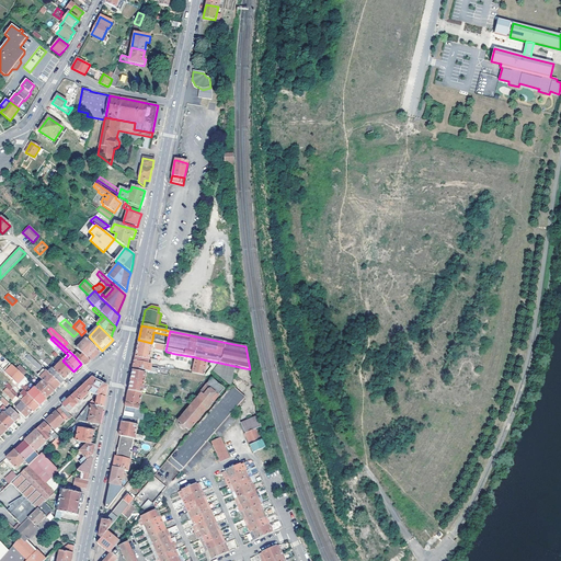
[(96,350),(82,336),(79,340),(81,343),(76,350),(82,355),(87,359),(89,363),(90,362),(94,357),(96,356),(93,353),(96,350)]
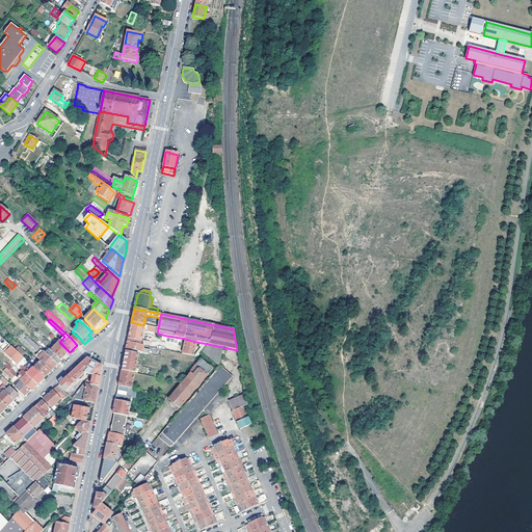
[(56,335),(59,333),(47,321),(45,323),(56,335)]
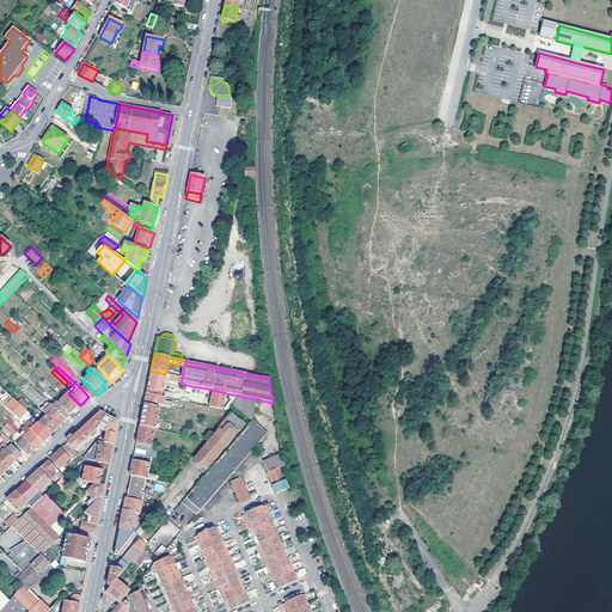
[(165,374),(151,371),(150,374),(147,390),(146,395),(161,398),(163,393),(165,377),(166,378),(166,380),(181,383),(182,378),(165,374)]
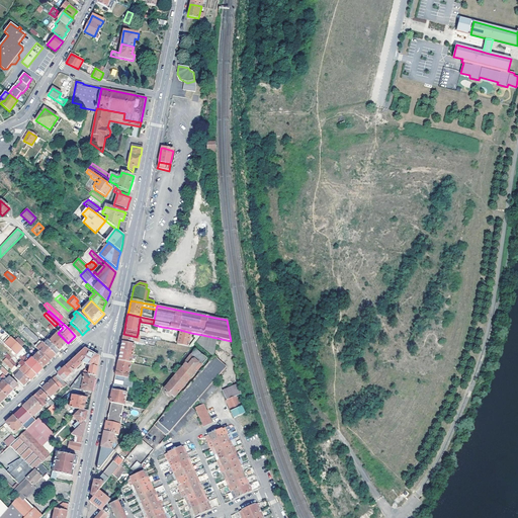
[(75,336),(78,339),(80,337),(82,335),(80,332),(76,328),(74,330),(71,327),(69,329),(75,336)]
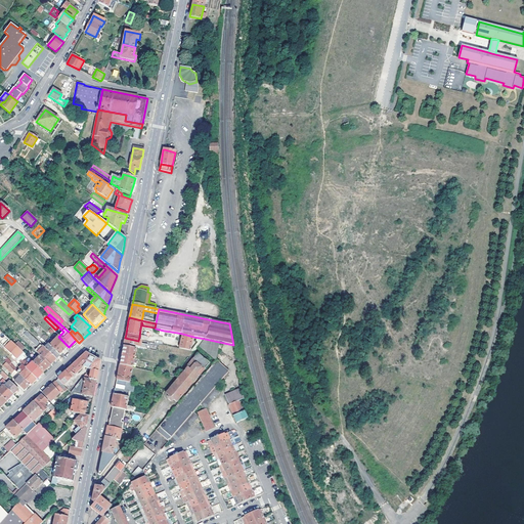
[(177,333),(164,331),(163,333),(163,337),(175,340),(177,333)]
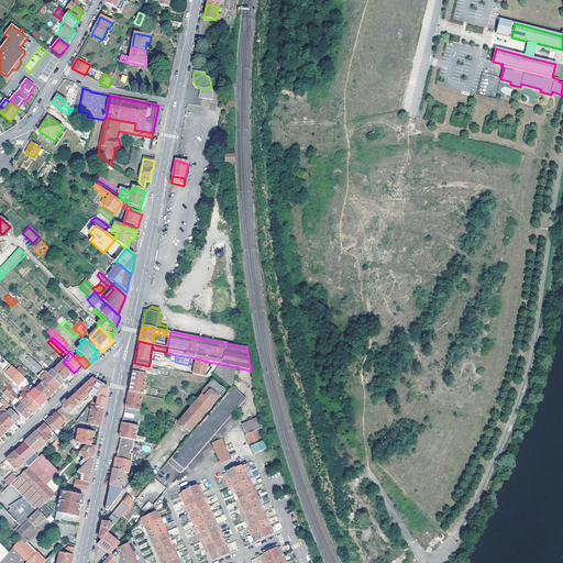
[(42,368),(29,356),(25,360),(35,370),(39,373),(42,368)]
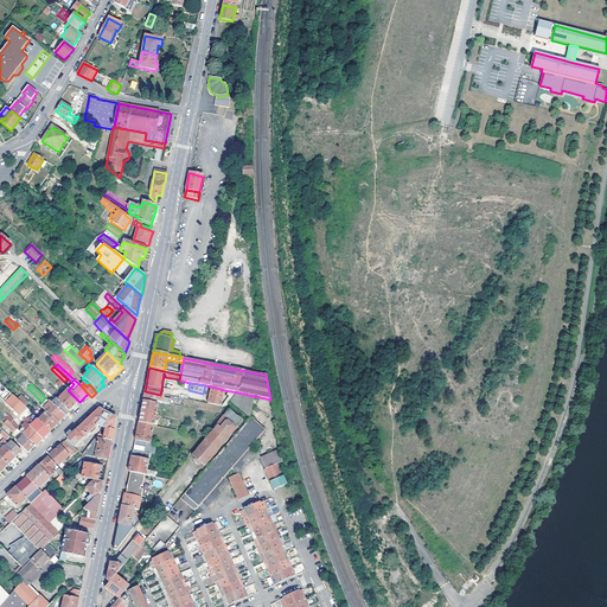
[(208,404),(221,407),(224,390),(211,387),(208,404)]
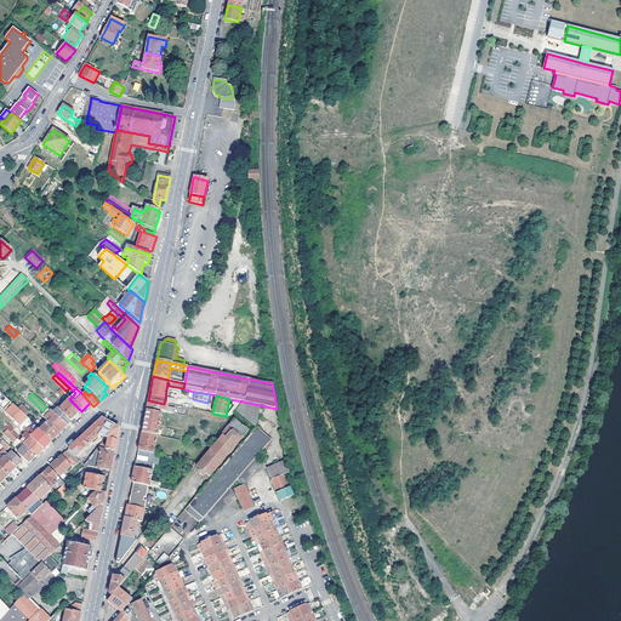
[(81,411),(69,399),(58,410),(70,422),(77,415),(81,411)]
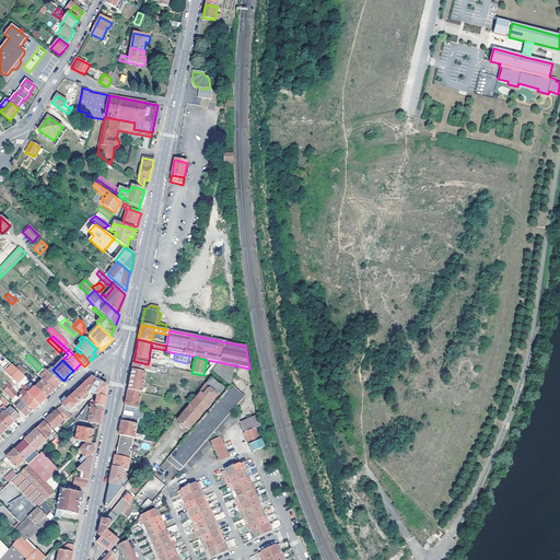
[(150,368),(151,364),(148,364),(133,361),(133,364),(132,369),(156,373),(158,369),(150,368)]
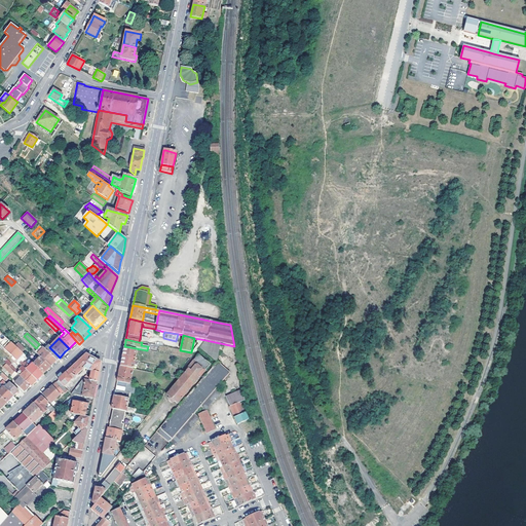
[(14,347),(12,344),(8,349),(19,361),(23,357),(22,354),(22,353),(21,353),(14,347)]
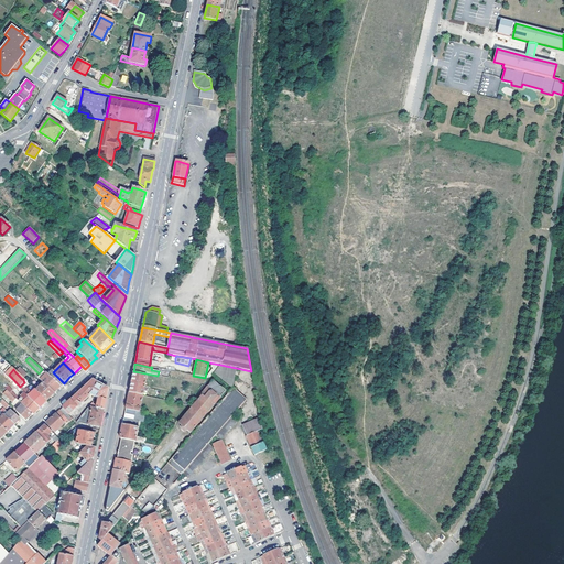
[(19,369),(15,372),(22,379),(25,376),(19,369)]
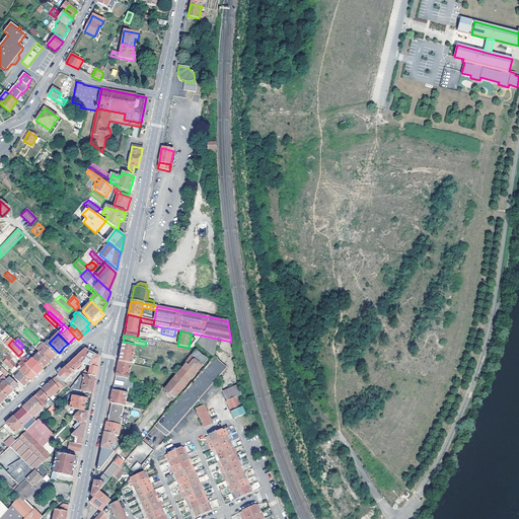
[(57,355),(59,353),(49,343),(48,342),(46,345),(45,344),(44,345),(55,357),(57,355)]
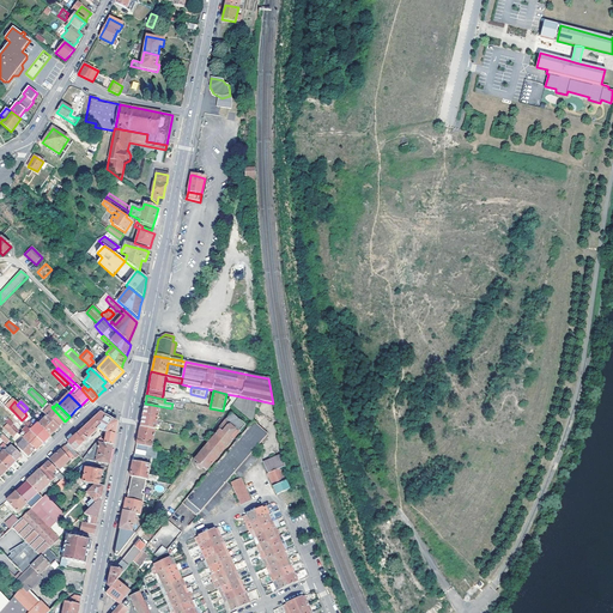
[(52,407),(50,406),(43,414),(47,418),(58,429),(59,429),(62,424),(65,422),(52,407)]
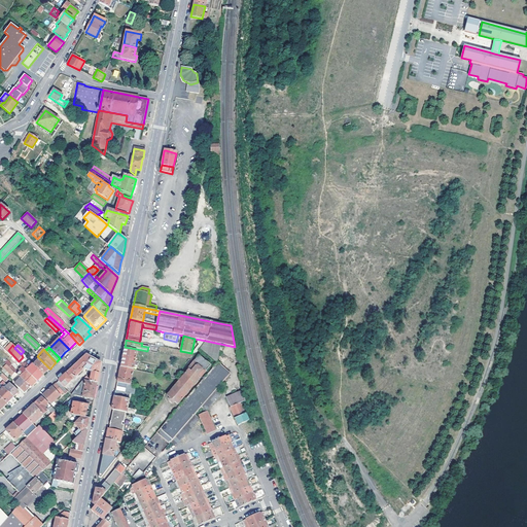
[(138,352),(124,349),(121,358),(121,360),(120,367),(133,371),(136,354),(138,354),(138,352)]
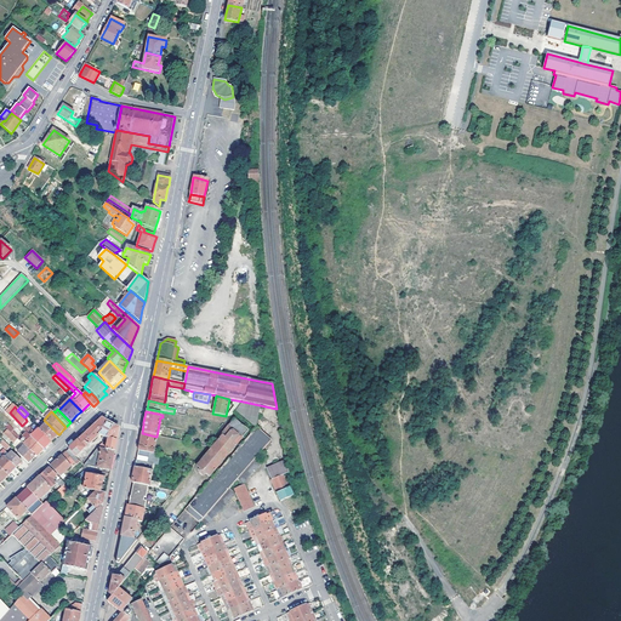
[(248,431),(234,419),(221,436),(222,437),(197,466),(200,469),(199,472),(203,476),(205,473),(209,477),(248,431)]
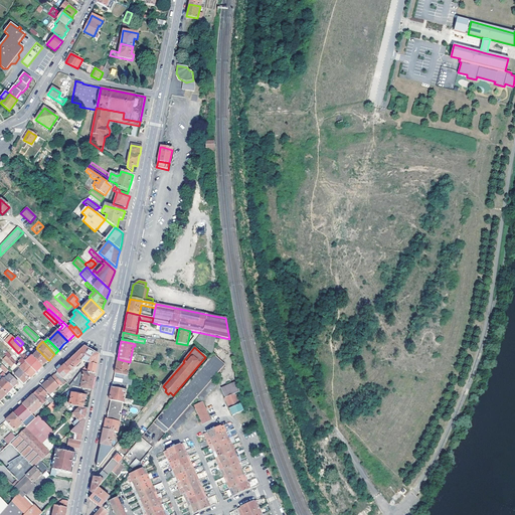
[(82,361),(88,364),(94,353),(84,348),(64,366),(56,373),(60,378),(62,379),(82,361)]
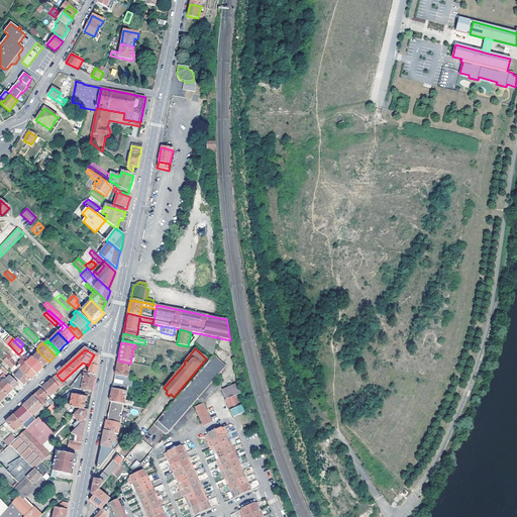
[(39,352),(32,358),(42,369),(45,366),(48,362),(39,352)]
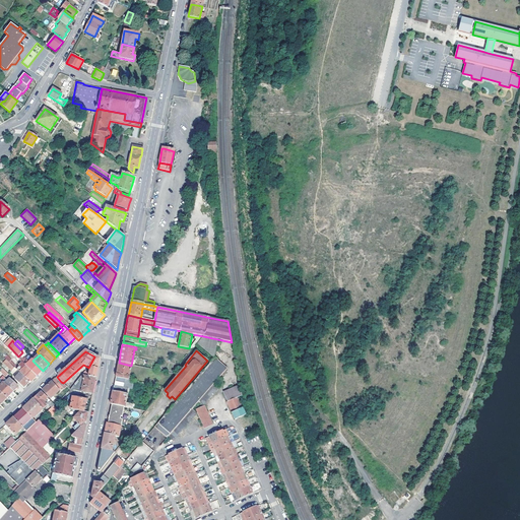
[(33,361),(27,356),(21,363),(26,367),(37,377),(39,374),(43,371),(33,361)]
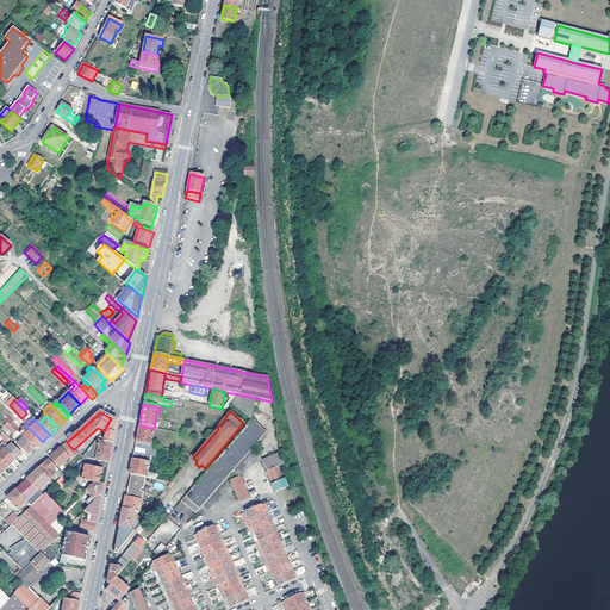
[(95,441),(112,444),(113,437),(114,429),(117,421),(111,418),(104,431),(107,433),(105,440),(101,439),(101,437),(99,436),(95,441)]
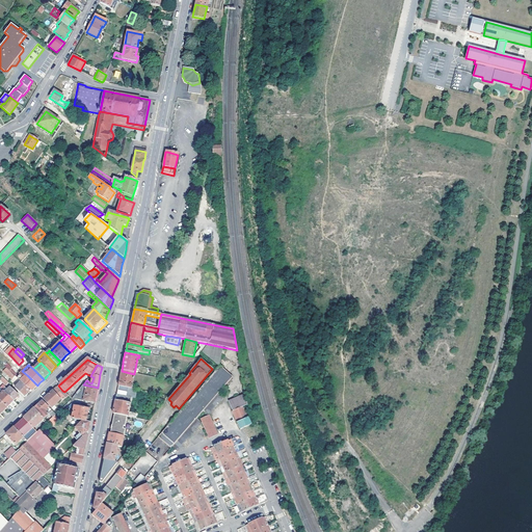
[(177,442),(179,439),(182,436),(184,433),(186,430),(188,428),(191,425),(193,423),(196,419),(202,413),(203,410),(205,408),(208,405),(210,403),(213,400),(215,397),(217,395),(219,392),(232,377),(219,366),(157,436),(170,448),(171,447),(174,445),(177,442)]
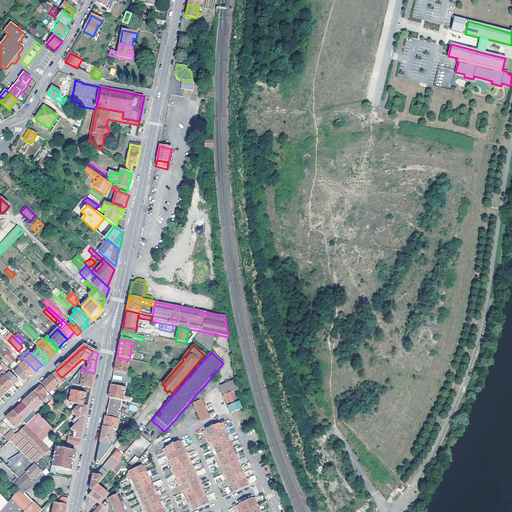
[(14,363),(6,355),(3,358),(11,366),(14,363)]
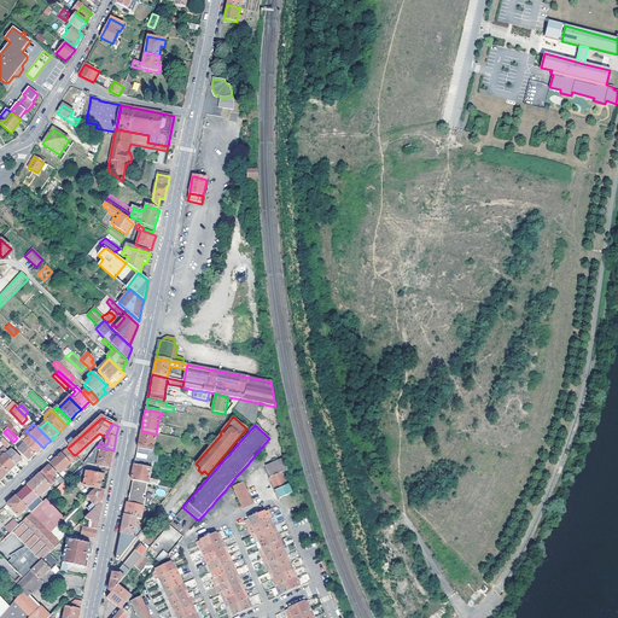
[(152,452),(156,435),(141,431),(140,437),(138,443),(136,449),(152,452)]
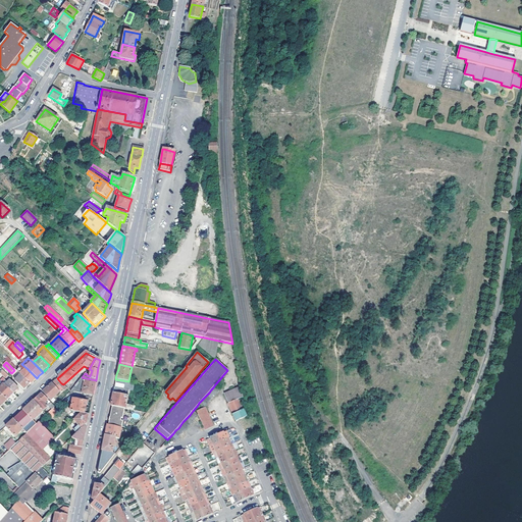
[(27,368),(19,375),(20,375),(29,383),(30,383),(31,384),(34,381),(37,378),(27,368)]
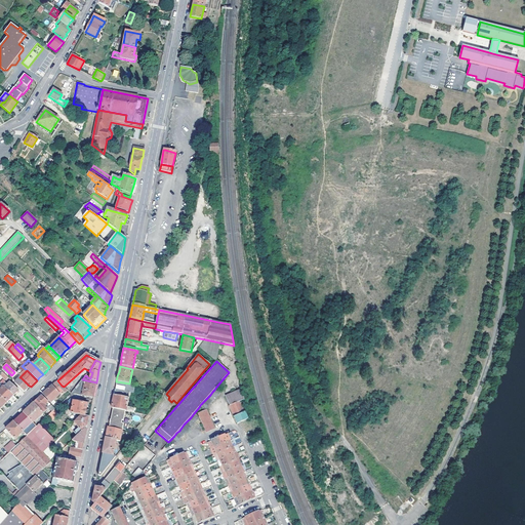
[(9,379),(1,372),(0,372),(0,373),(1,374),(0,374),(0,375),(7,382),(9,379)]
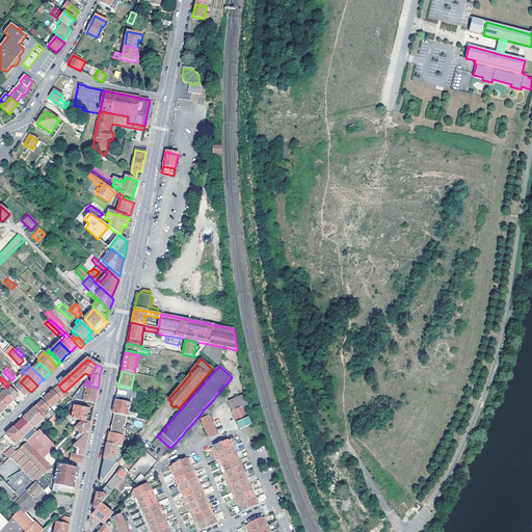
[(29,391),(21,382),(16,388),(24,397),(27,394),(29,391)]
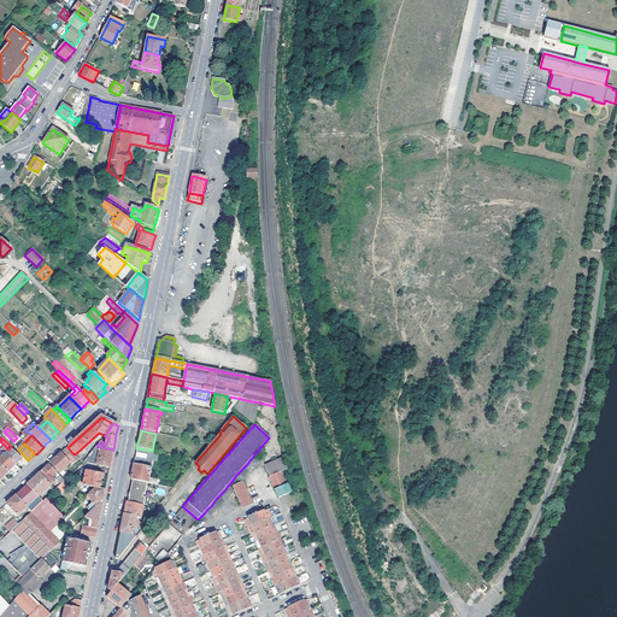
[(113,450),(97,446),(84,462),(109,468),(111,460),(112,456),(113,450)]
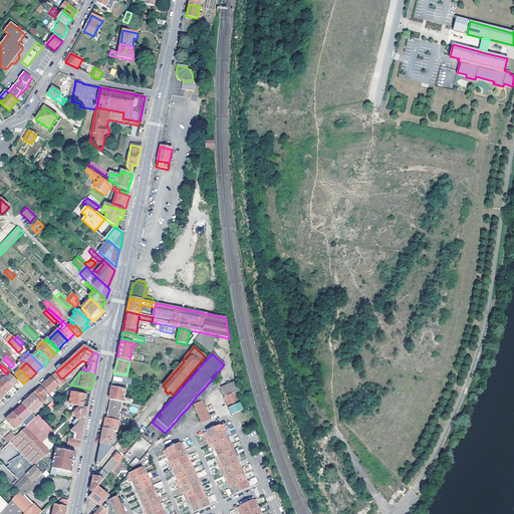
[(60,377),(56,372),(49,378),(41,387),(49,395),(52,392),(57,387),(54,382),(60,377)]
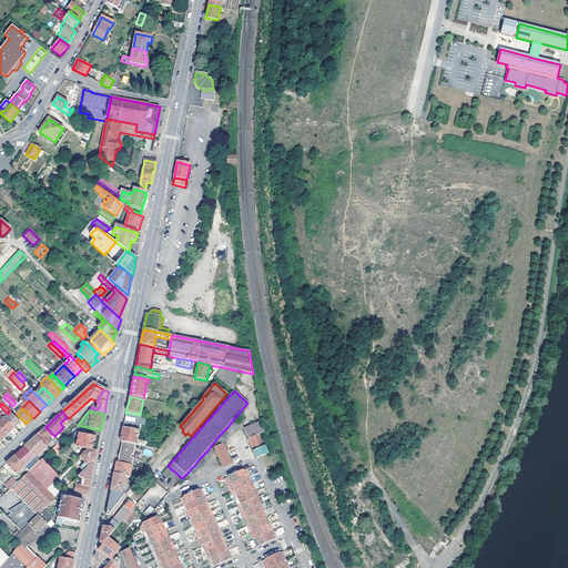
[(140,415),(125,413),(124,421),(123,429),(121,435),(120,443),(123,443),(133,445),(135,445),(140,425),(142,426),(143,422),(140,421),(142,416),(140,415)]
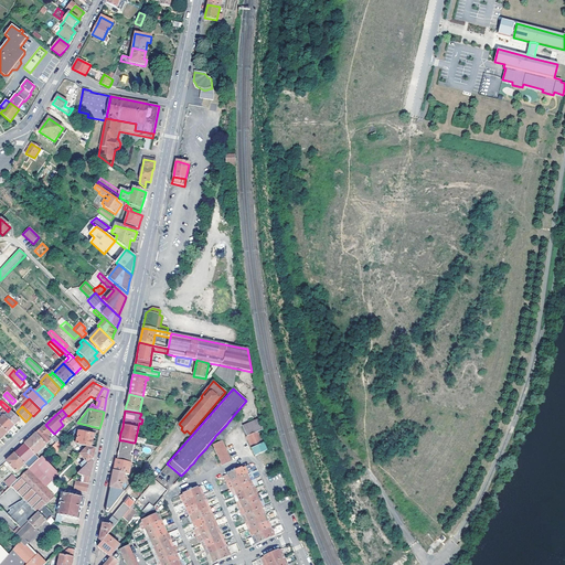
[(3,416),(0,418),(0,426),(7,434),(14,427),(20,420),(11,412),(4,417),(3,416)]
